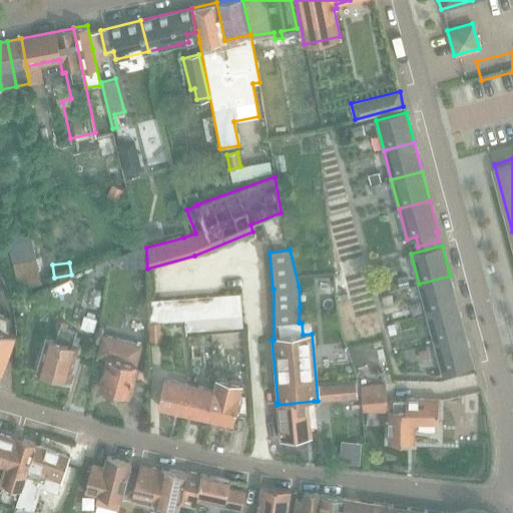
[(427,314),(457,306),(450,276),(419,284),(427,314)]
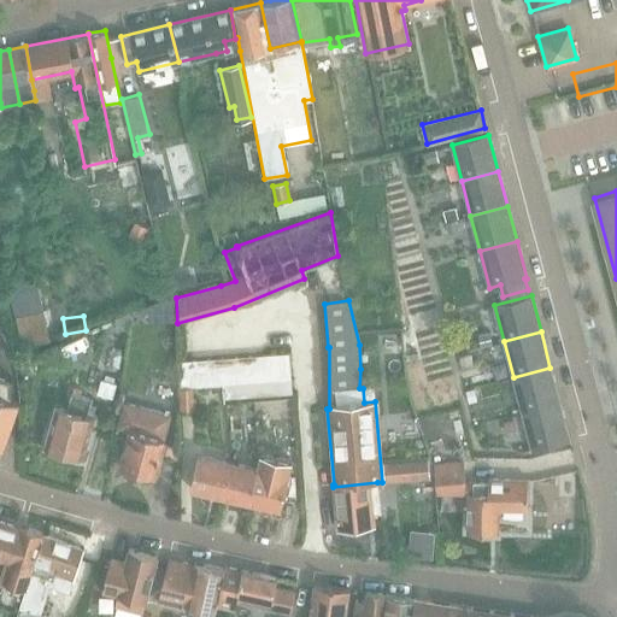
[(104,350),(121,354),(125,339),(109,334),(104,350)]
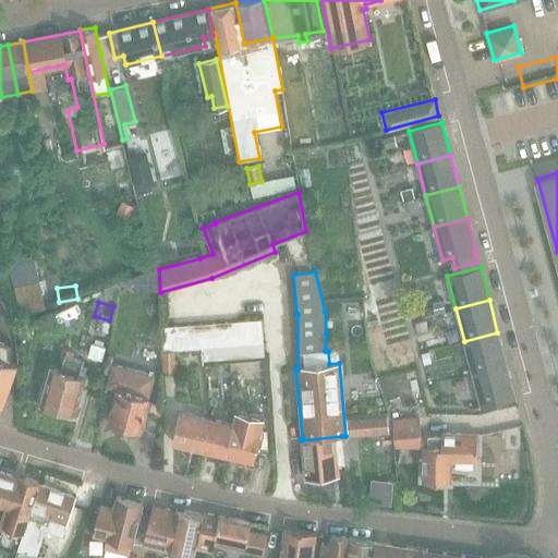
[(203,360),(264,355),(262,318),(161,326),(162,351),(164,373),(177,372),(176,351),(202,349),(203,360)]
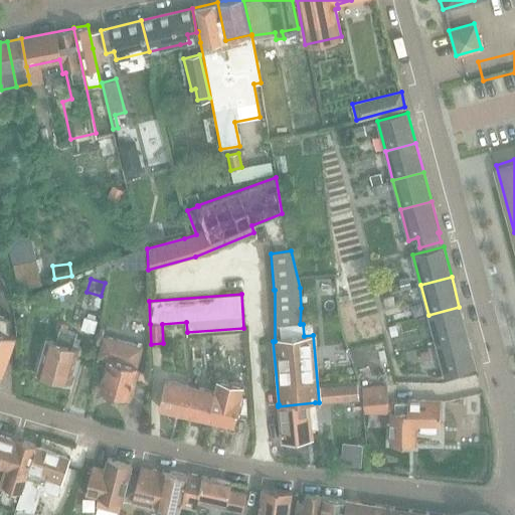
[(437,344),(467,336),(459,307),(428,315),(437,344)]
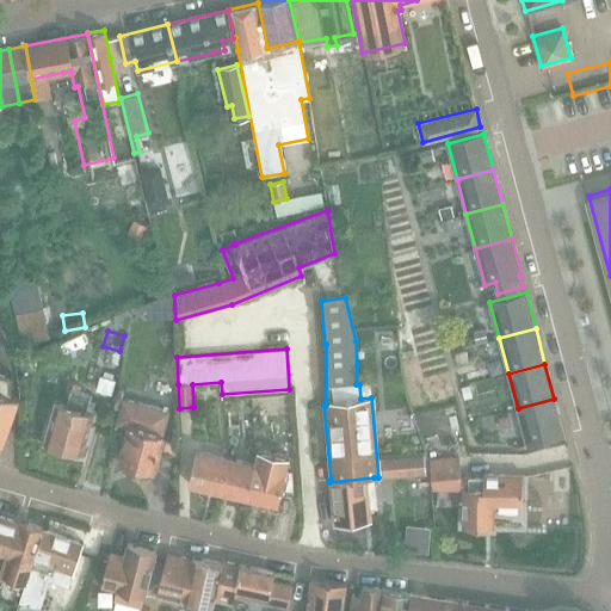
[(6,369),(0,365),(0,439),(16,393),(10,390),(6,369)]
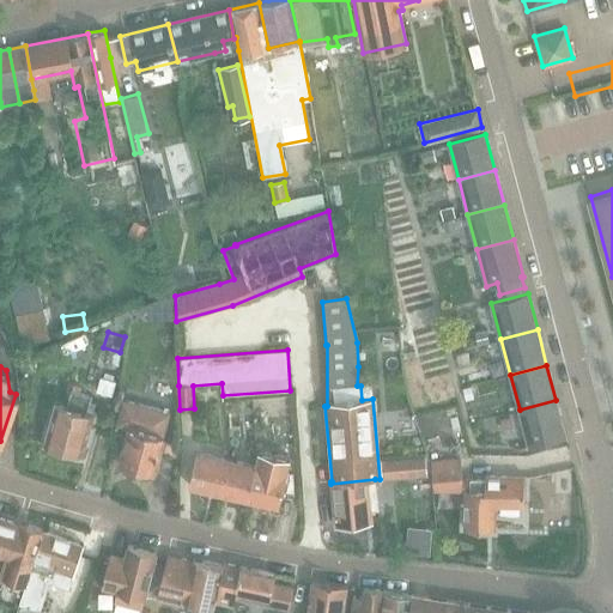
[(127,384),(122,406),(143,411),(147,389),(127,384)]
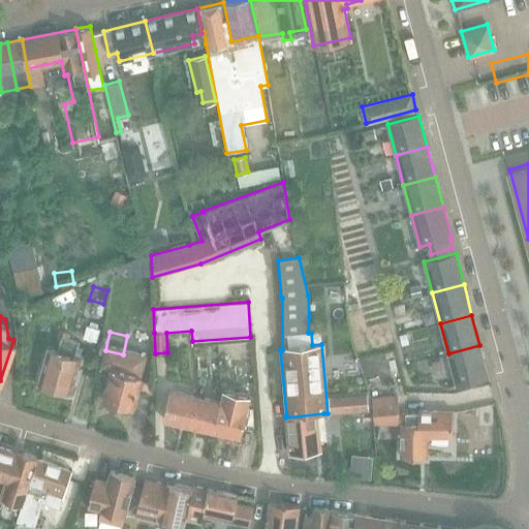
[(80,356),(75,355),(79,340),(61,336),(58,350),(49,348),(39,383),(70,393),(73,381),(76,382),(81,368),(76,367),(80,356)]
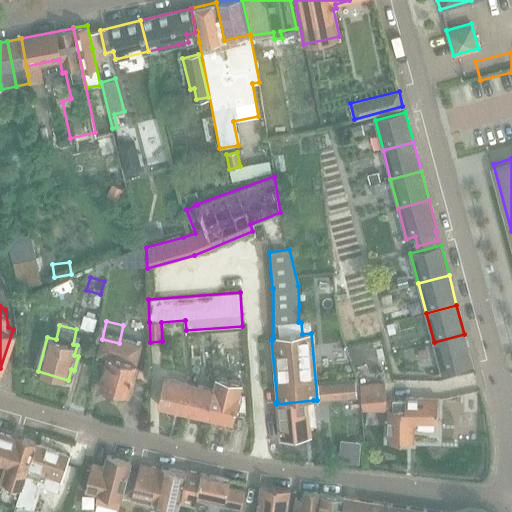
[(464,334),(434,342),(442,372),(472,364),(464,334)]
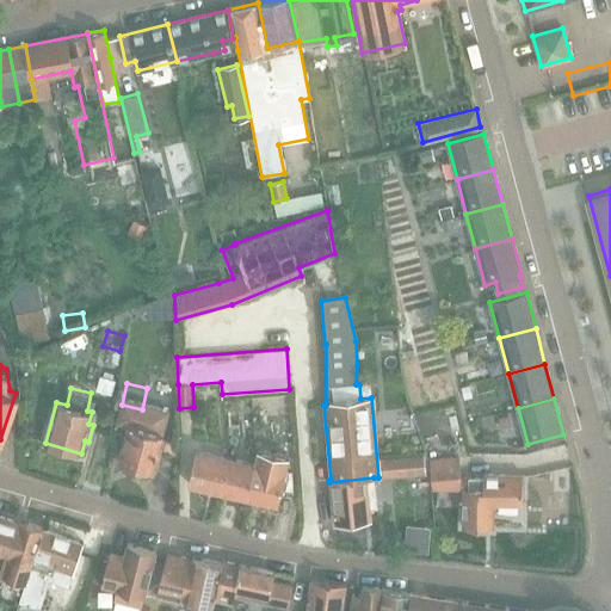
[(121,464),(153,474),(164,433),(148,430),(153,413),(136,408),(121,464)]
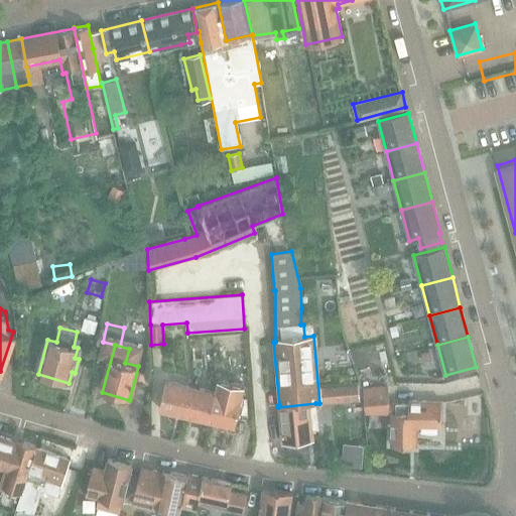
[(184,413),(190,386),(165,380),(159,408),(184,413)]
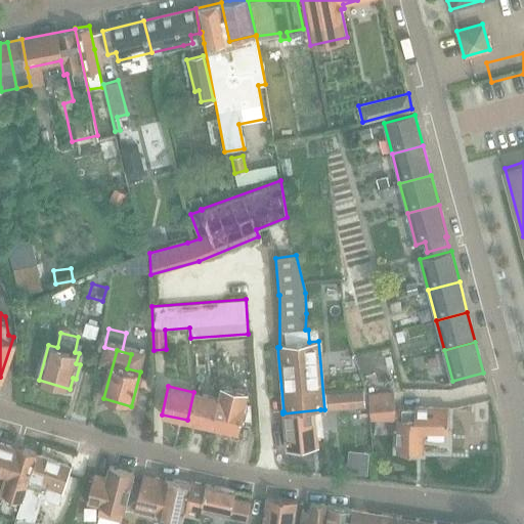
[(413,409),(394,409),(393,391),(368,392),(370,420),(397,419),(397,451),(423,451),(424,433),(448,433),(448,404),(413,404),(413,409)]
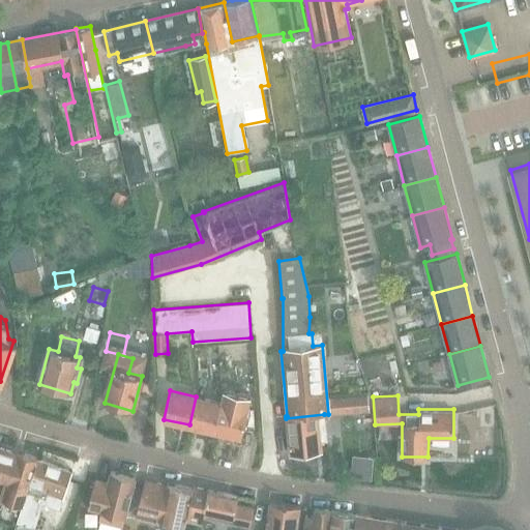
[(214,431),(222,403),(196,396),(189,424),(214,431)]
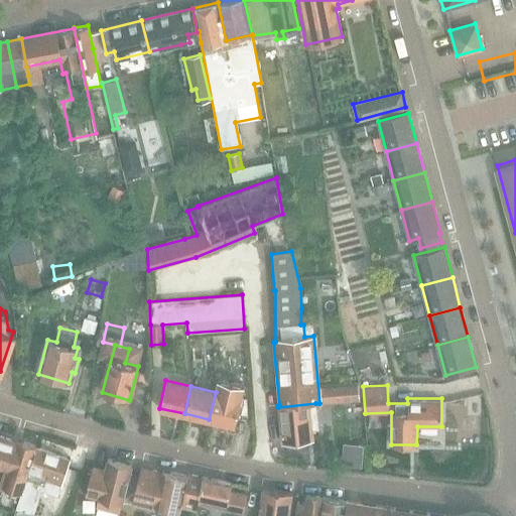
[(336,386),(320,387),(321,401),(336,400),(336,386)]
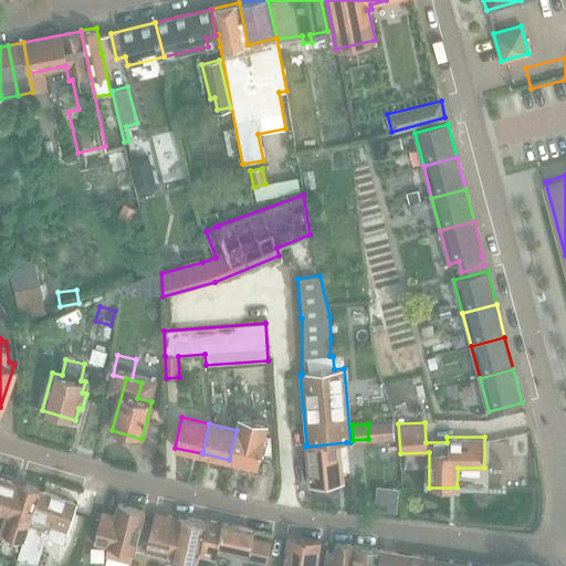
[(237,430),(229,460),(258,467),(264,437),(237,430)]
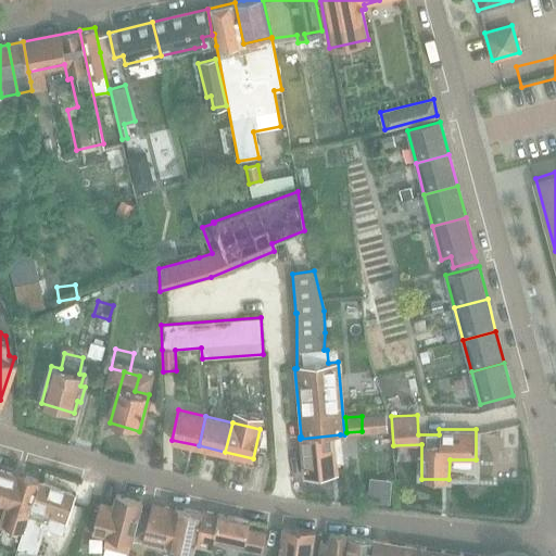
[(340,434),(300,439),(304,477),(337,474),(336,462),(342,460),(340,434)]
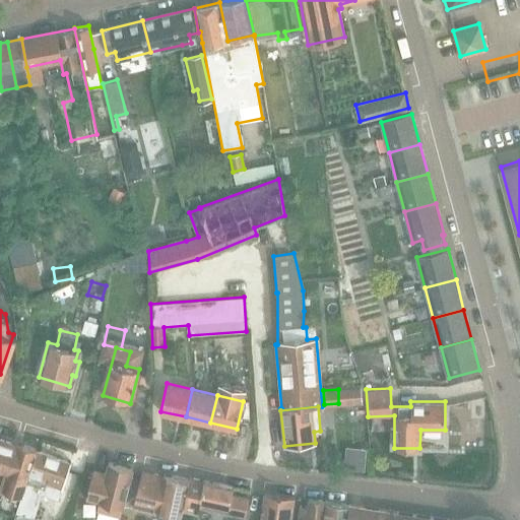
[(0,489),(2,490),(17,444),(0,438),(0,489)]
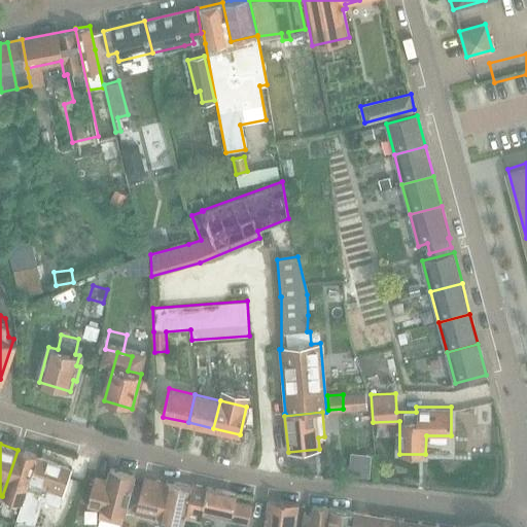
[(22,503),(37,456),(37,455),(18,449),(18,450),(2,496),(22,503)]
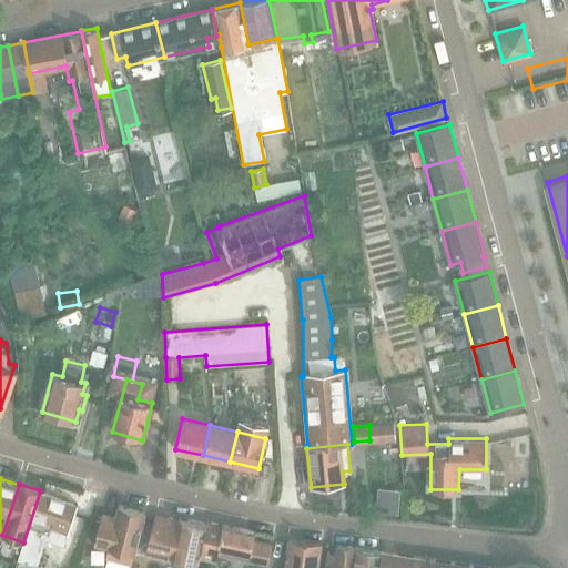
[(78,504),(40,492),(23,543),(18,559),(40,566),(48,540),(38,536),(40,529),(67,538),(78,504)]
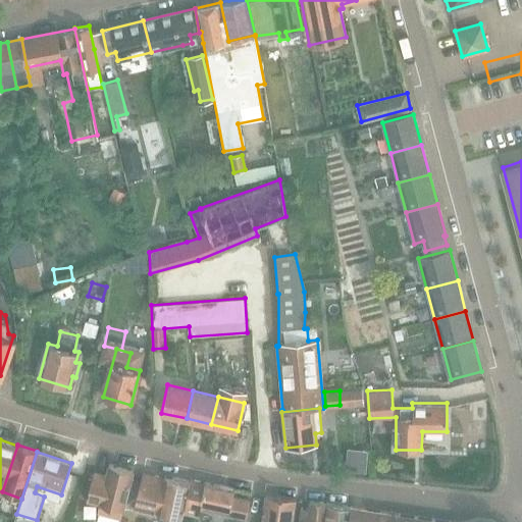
[(98,512),(121,519),(135,470),(108,463),(105,474),(94,471),(86,501),(100,505),(98,512)]
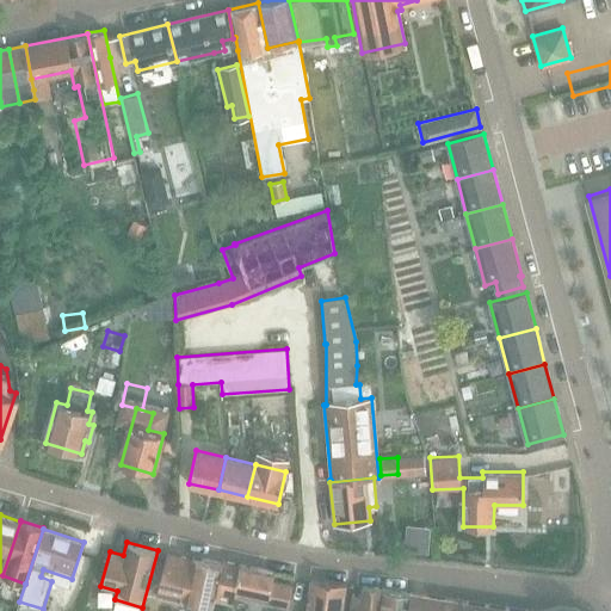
[(213,608),(215,598),(222,563),(193,555),(193,554),(168,548),(155,598),(183,604),(184,600),(213,608)]
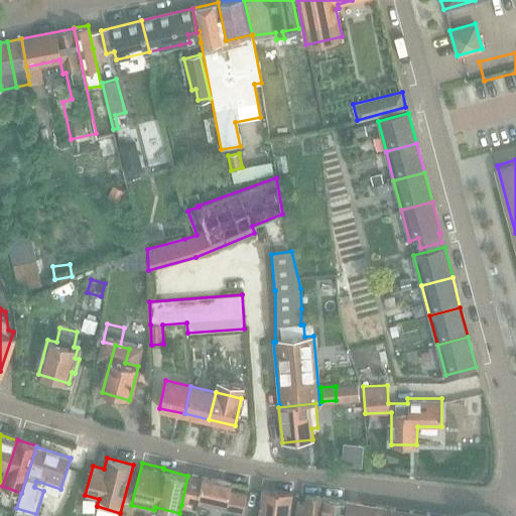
[(187,476),(181,505),(196,508),(197,502),(242,512),(246,494),(230,491),(232,484),(188,474),(187,476)]
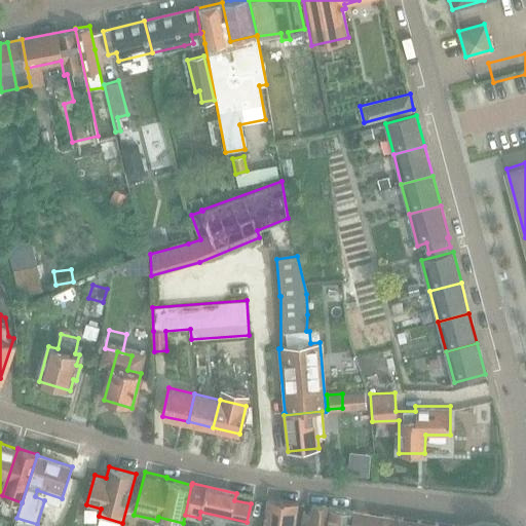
[(293,525),(297,502),(267,498),(263,525),(293,525)]
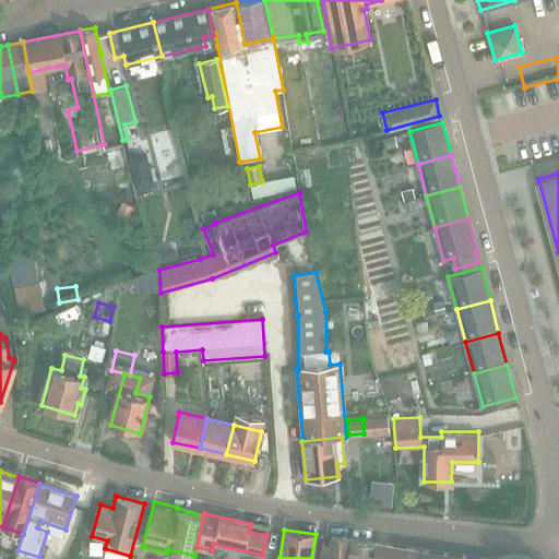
[(348,558),(352,538),(333,536),(332,545),(320,543),(318,558),(348,558)]
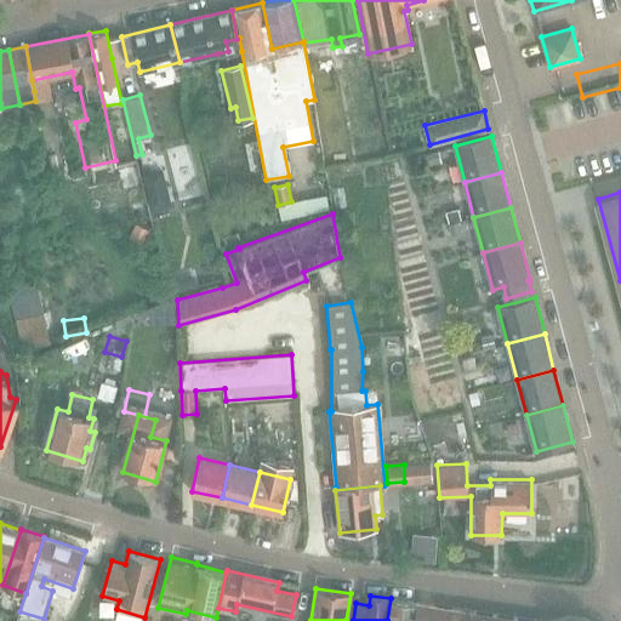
[(428,620),(431,604),(417,602),(391,598),(387,620),(428,620)]
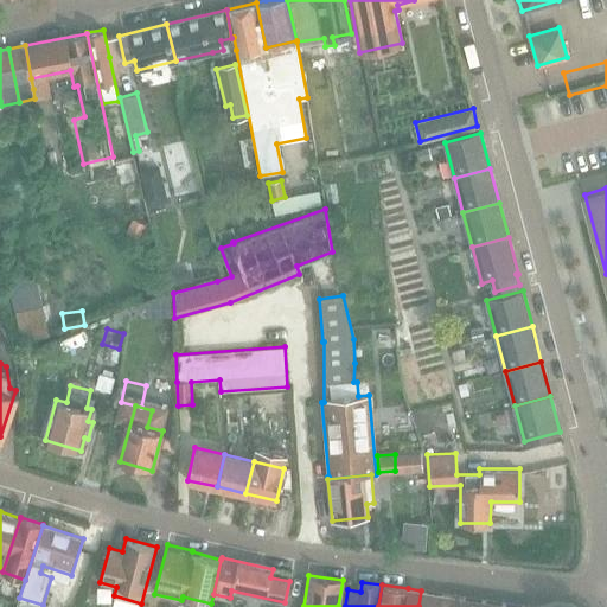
[(458,606),(460,596),(421,590),(419,606),(458,606)]
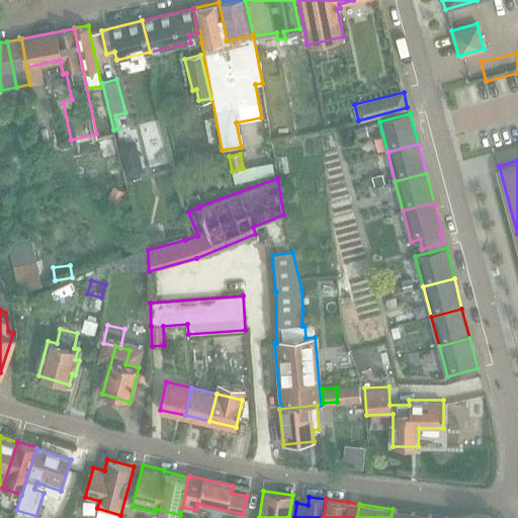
[(437,517),(438,516),(393,509),(391,517),(437,517)]
